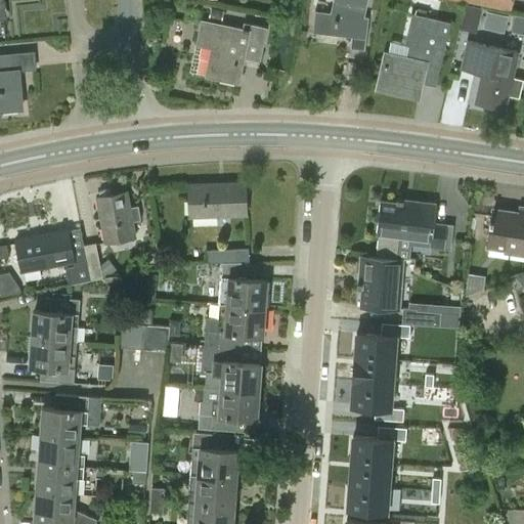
[(352,36),(350,48),(364,49),(368,16),(364,15),(367,0),(333,0),(330,11),(315,10),(312,31),(352,36)]
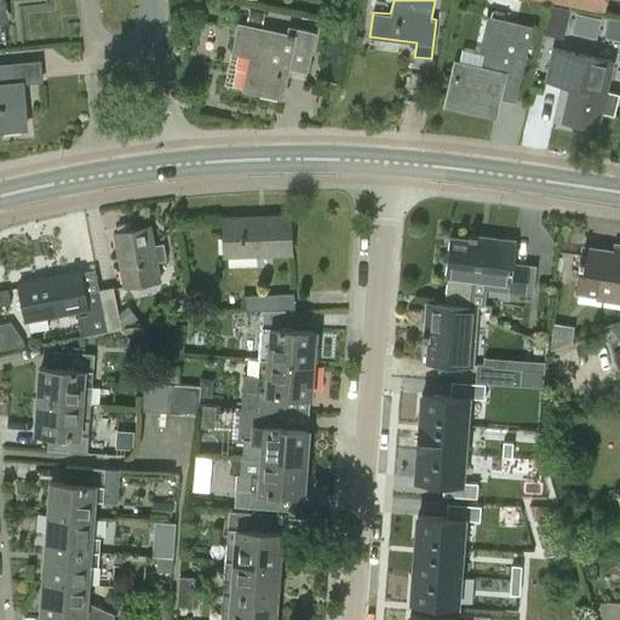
[(549,0),(603,11),(606,0),(549,0)]
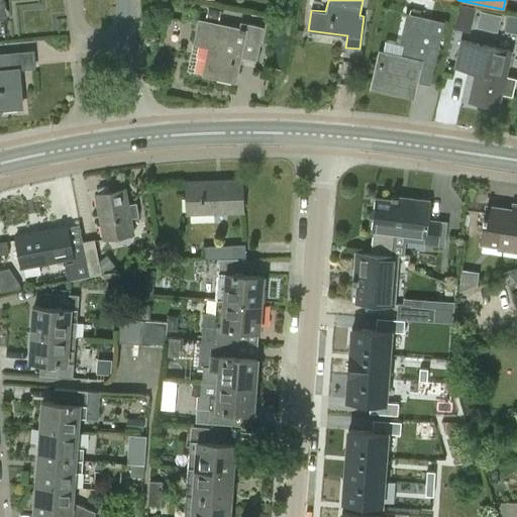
[(208,7),(205,19),(218,22),(221,10),(208,7)]
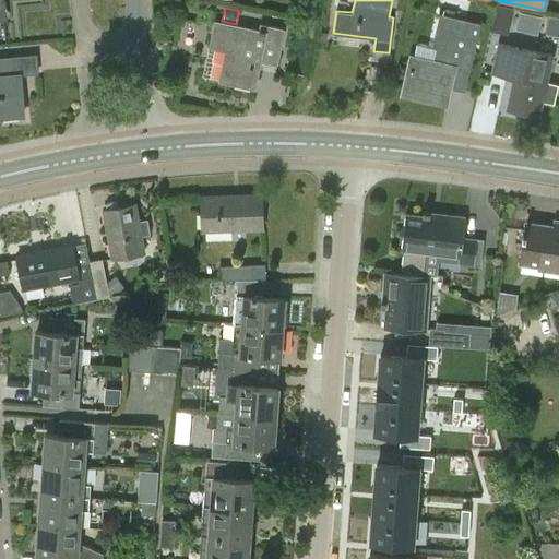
[(520,12),(516,28),(537,34),(542,16),(520,12)]
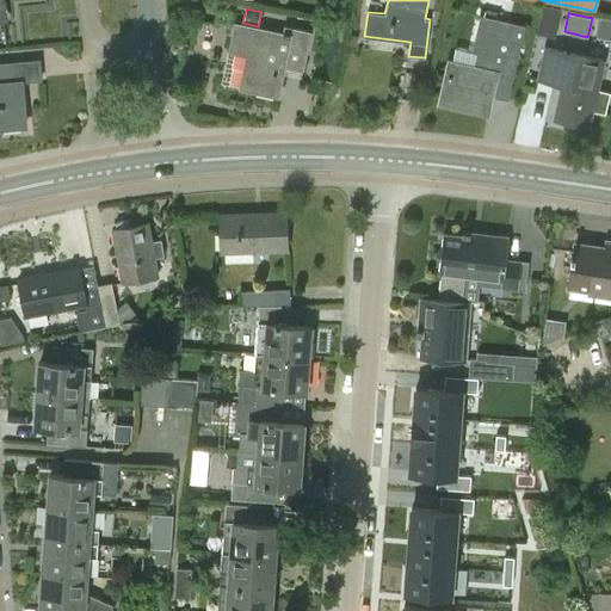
[(483,110),(487,96),(508,100),(525,26),(486,17),(474,71),(452,65),(444,102),(483,110)]
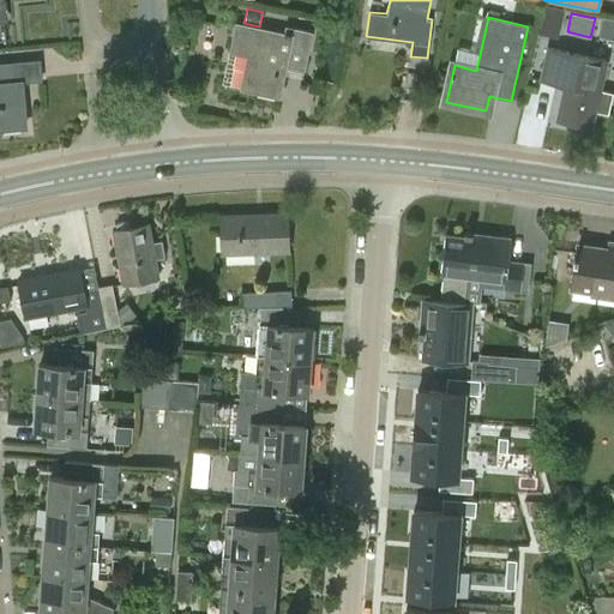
[(282,35),(242,26),(235,25),(230,50),(247,54),(240,88),(277,96),(281,73),(300,77),(309,32),(284,28),(282,35)]
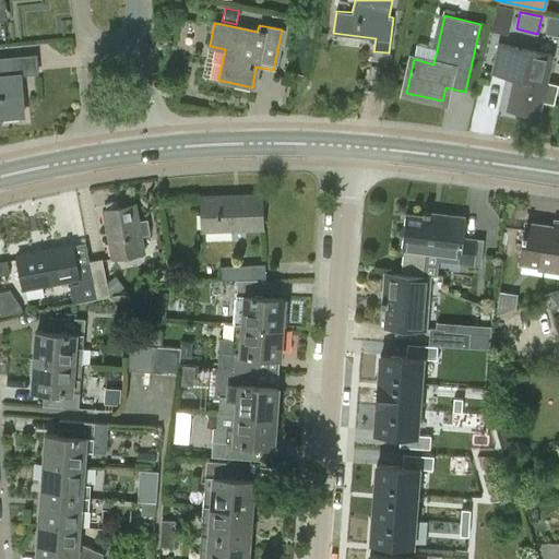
[(540,99),(552,103),(556,84),(544,82),(550,56),(499,44),(492,71),(514,76),(507,108),(536,115),(540,99)]
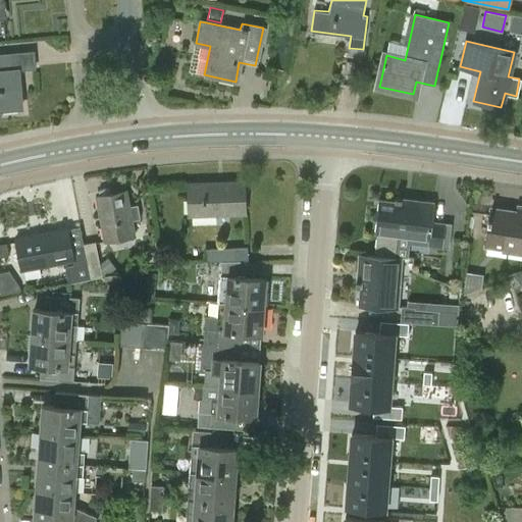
[(0,109),(20,108),(16,70),(32,68),(31,52),(0,54),(0,109)]
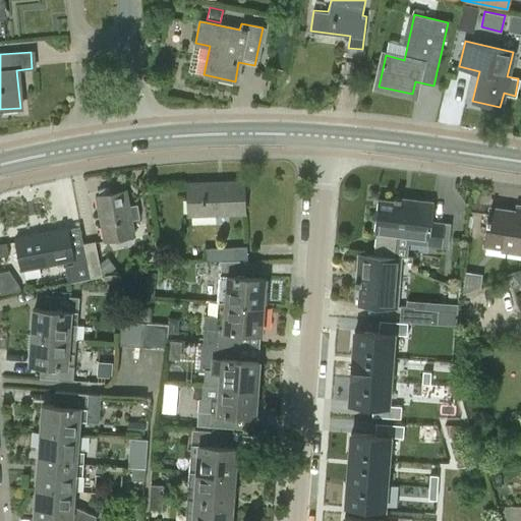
[(187,183),(188,214),(245,212),(244,180),(187,183)]
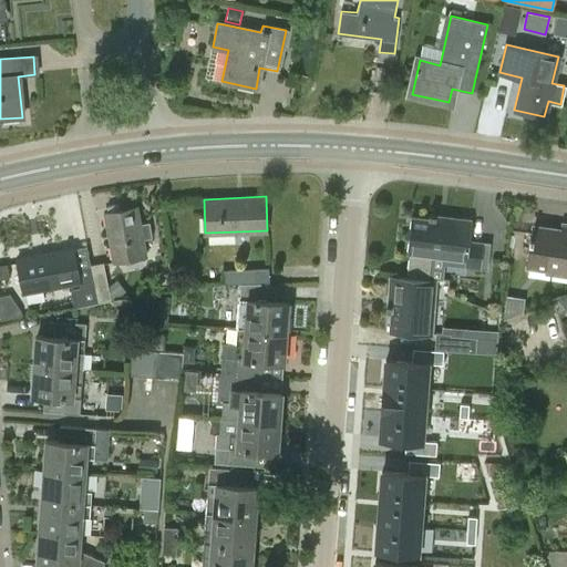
[(145,255),(143,239),(152,237),(150,222),(140,224),(136,207),(105,213),(115,260),(145,255)]
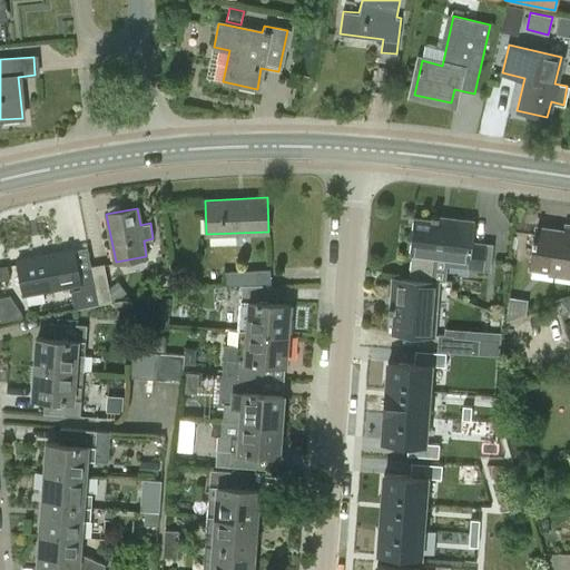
[(412,256),(410,278),(432,281),(434,257),(467,262),(465,268),(482,271),(484,243),(471,242),(472,224),(413,218),(410,256),(412,256)]
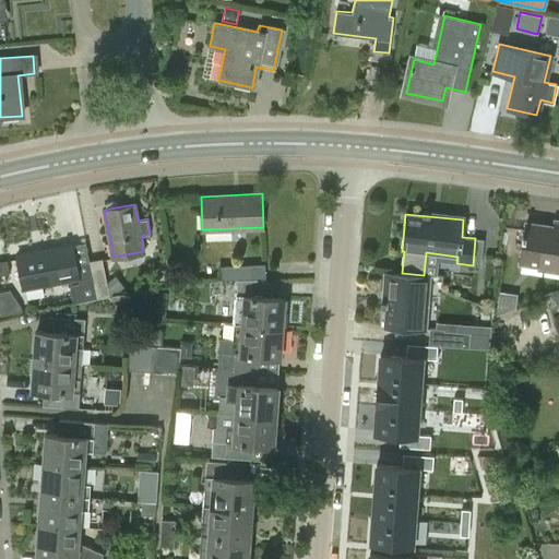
[(558,226),(555,226),(554,229),(526,225),(521,262),(558,268),(558,226)]
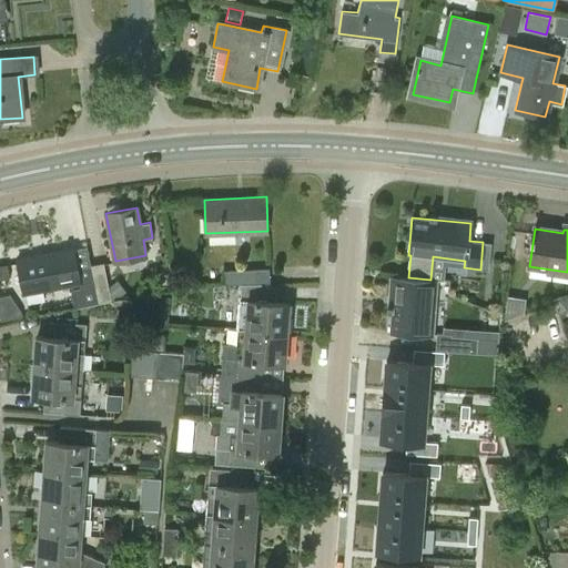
[(98,302),(95,292),(90,264),(78,266),(74,247),(17,260),(23,293),(80,282),(81,285),(72,287),(75,306),(98,302)]
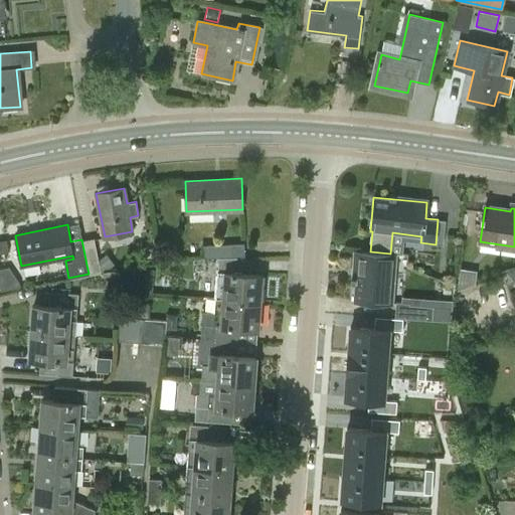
[(94,237),(81,239),(87,265),(101,271),(94,237)]
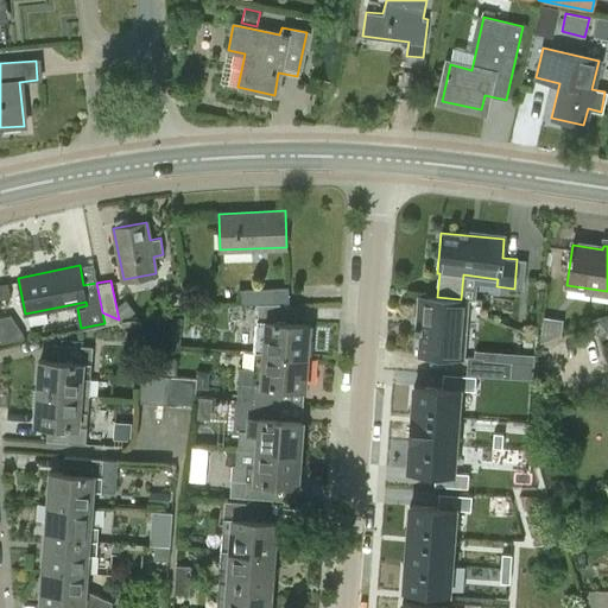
[(289,302),(287,284),(239,286),(240,303),(289,302)]
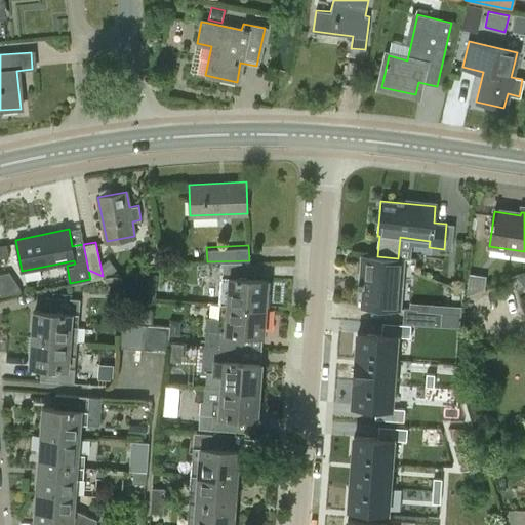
[(401,258),(398,258),(377,256),(364,255),(359,307),(396,310),(397,308),(403,309),(403,323),(459,327),(461,306),(410,303),(411,287),(399,286),(401,258)]
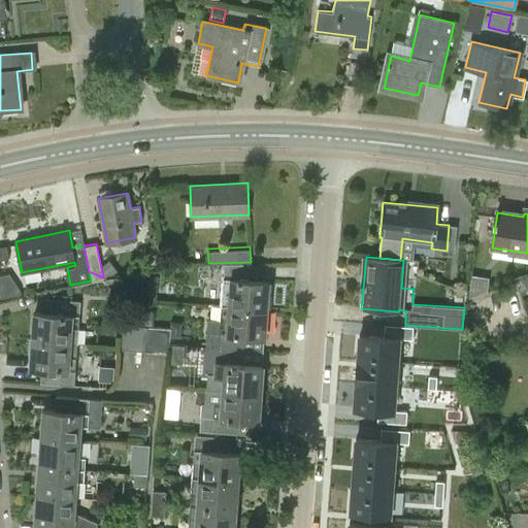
[(109,260),(101,266),(104,279),(109,278),(119,271),(109,260)]
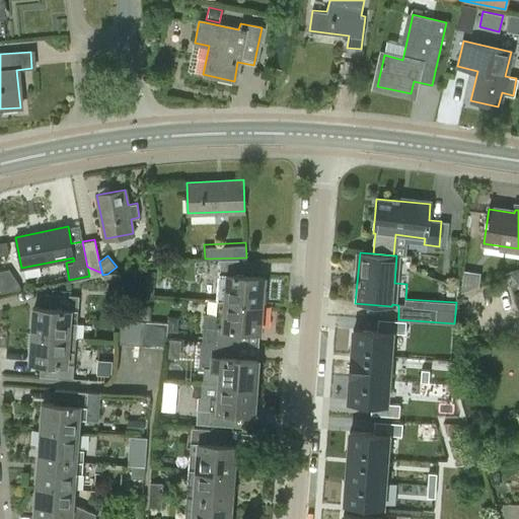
[(225,300),(262,302),(264,276),(243,275),(244,258),(209,261),(208,272),(211,272),(211,283),(218,283),(218,285),(226,286),(225,300)]
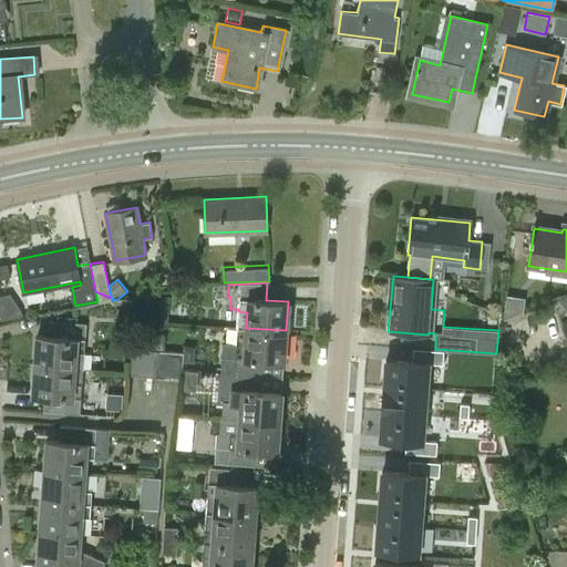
[(142,319),(142,302),(125,301),(125,318),(142,319)]
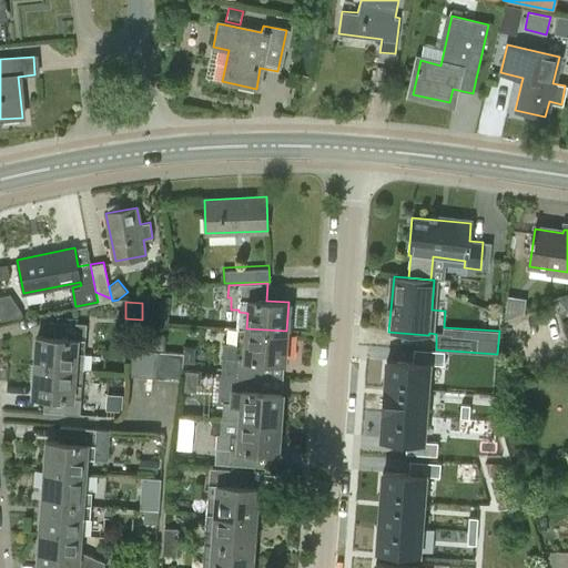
[(36,364),(83,367),(87,324),(50,321),(49,335),(38,334),(36,364)]
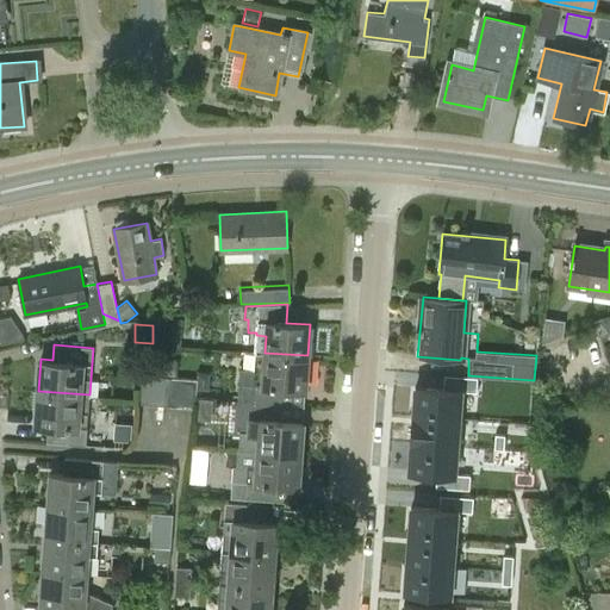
[(240,366),(236,400),(280,403),(281,386),(305,388),(307,355),(265,353),(254,352),(253,367),(240,366)]
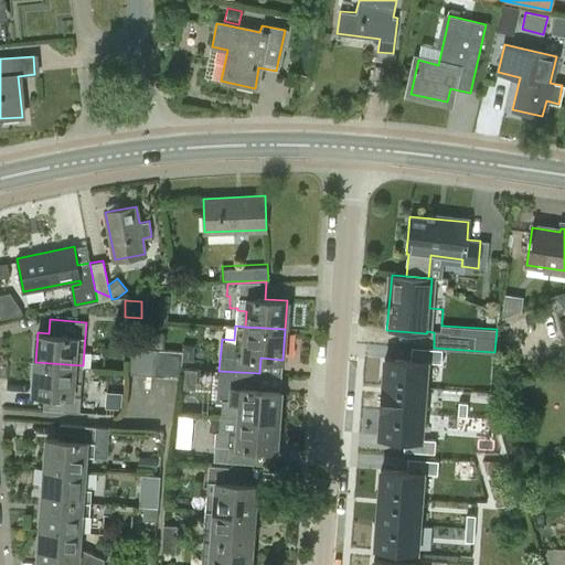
[(161,347),(162,332),(147,331),(146,345),(161,347)]
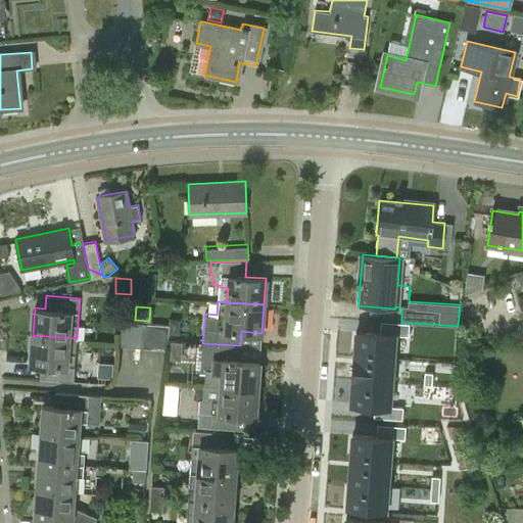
[(119,346),(130,347),(132,323),(121,322),(119,346)]
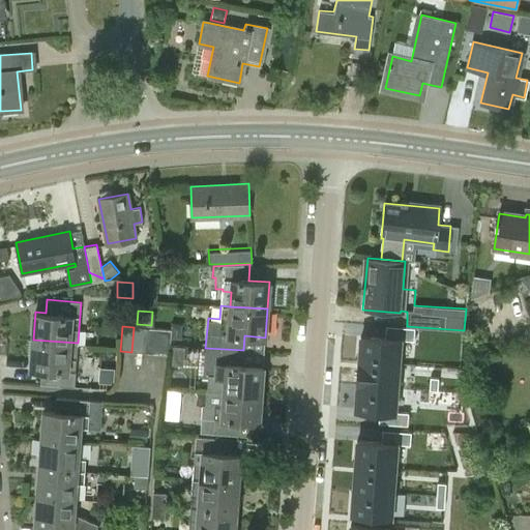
[(146,328),(134,327),(131,352),(144,353),(146,328)]
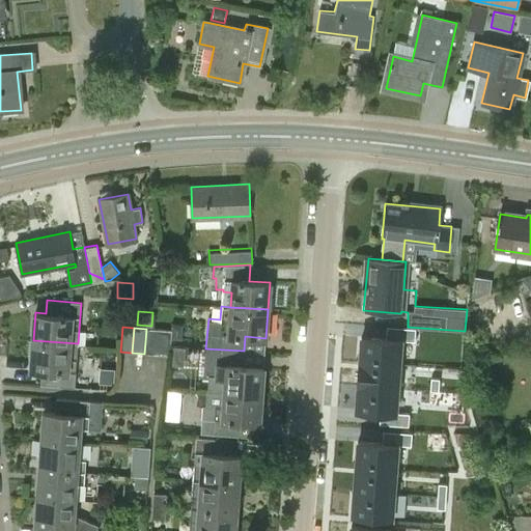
[(416,329),(408,328),(407,340),(415,341),(416,329)]
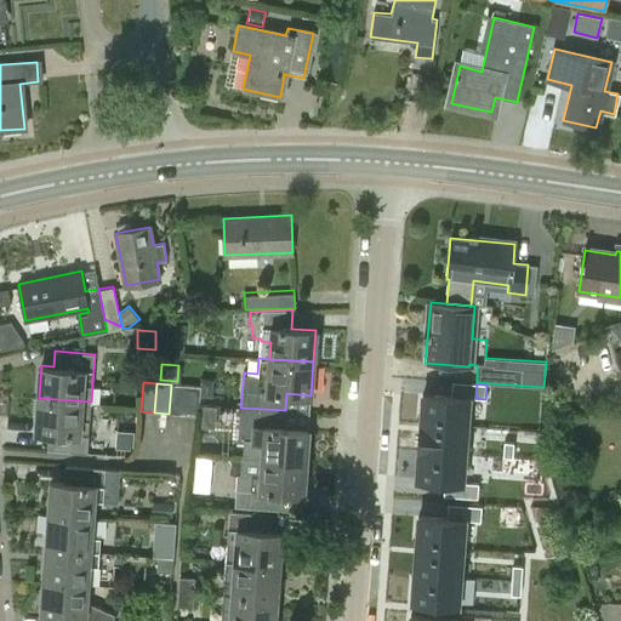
[(186,386),(171,385),(169,414),(183,415),(186,386)]
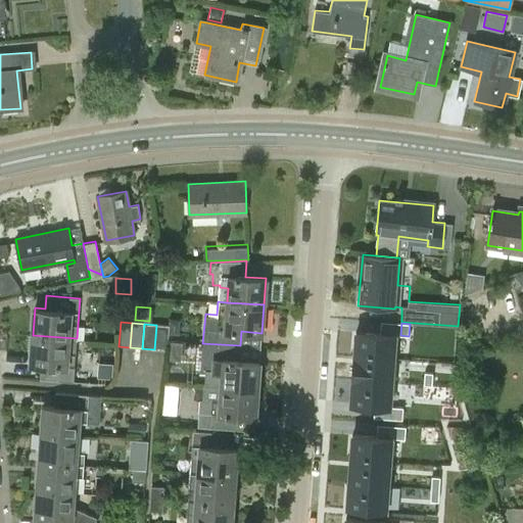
[(156,325),(154,349),(167,350),(170,326),(156,325)]
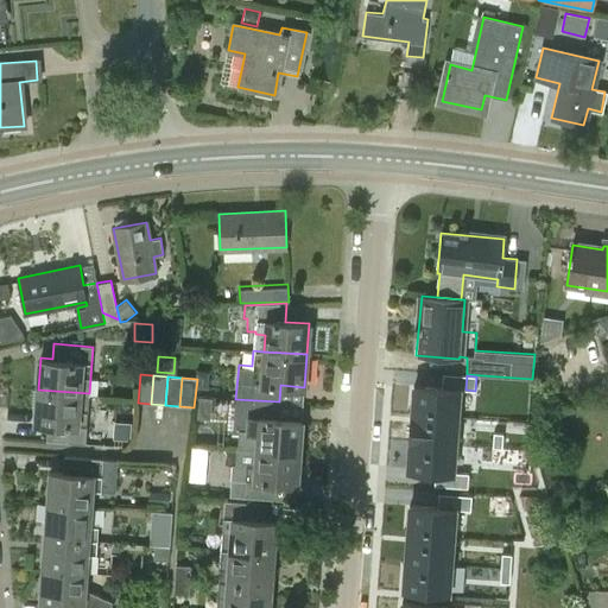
[(458,388),(415,385),(412,412),(457,416),(458,388)]
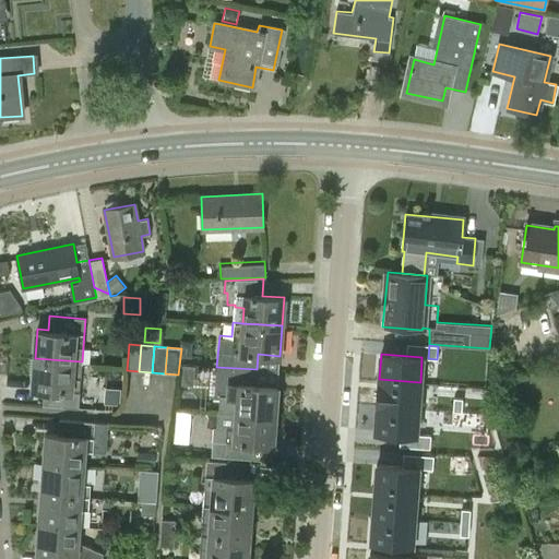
[(79,409),(82,361),(35,358),(33,389),(44,390),(43,406),(79,409)]
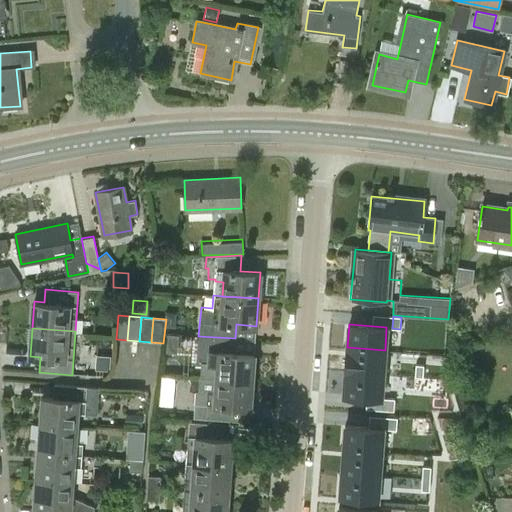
[(199,376),(217,378),(252,380),(254,353),(234,352),(235,338),(198,336),(197,336),(195,362),(200,362),(199,376)]
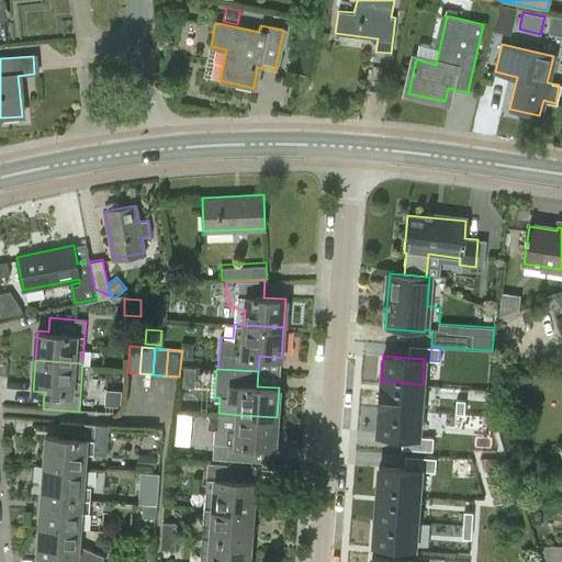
[(423,384),(381,381),(379,405),(420,409),(423,384)]
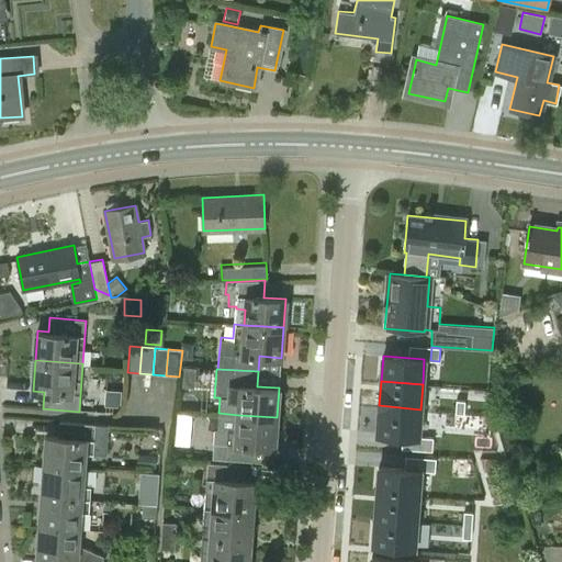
[(120,404),(121,393),(112,392),(111,403),(120,404)]
